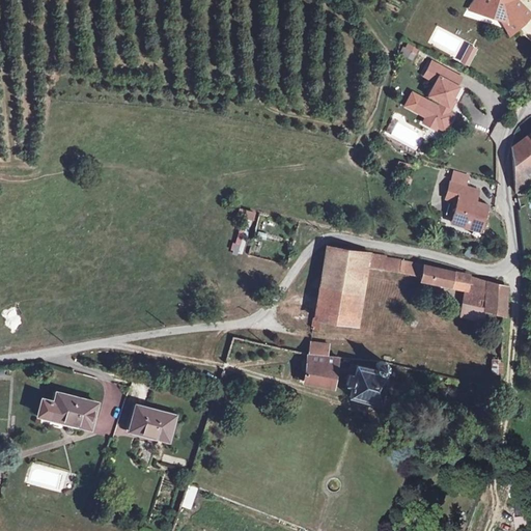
[(475,0),(474,0),(468,8),(479,14),(475,4),(475,0)]
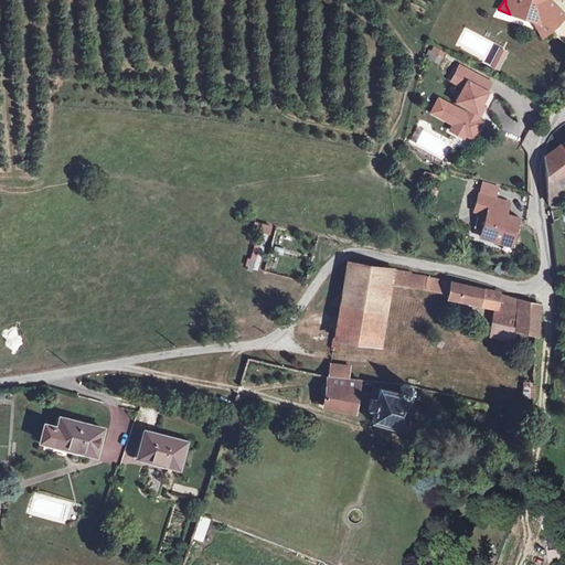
[(505,0),(505,4),(510,14),(532,21),(535,22),(546,33),(564,17),(547,0),(544,3),(536,1),(535,0),(505,0)]
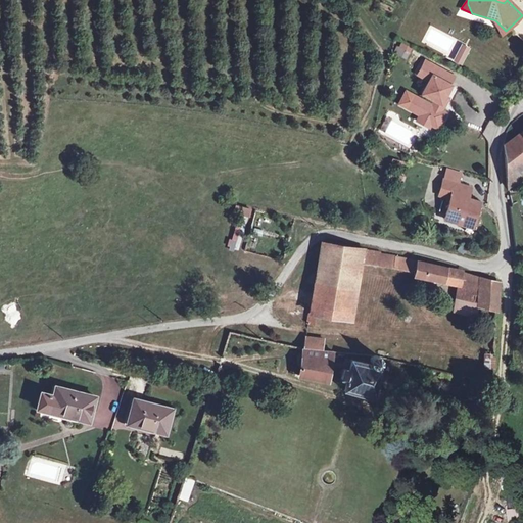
[(495,20),(492,19),(502,34),(506,31),(495,20)]
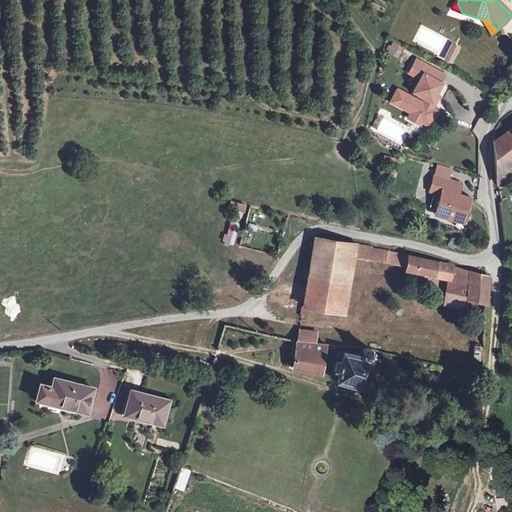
[(389,42),(386,54),(399,58),(402,45),(389,42)]
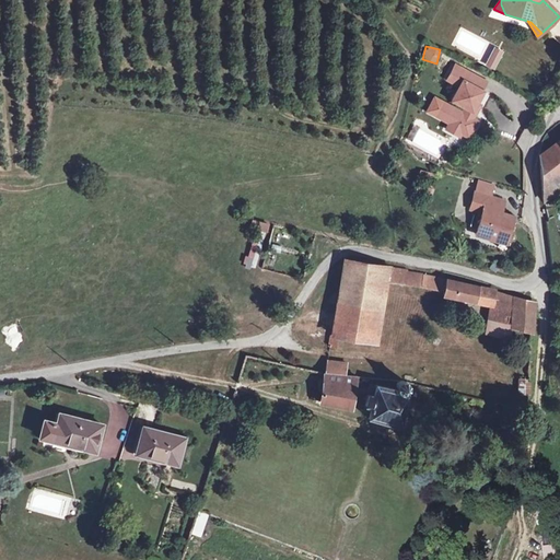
[(501,53),(494,48),(489,58),(496,61),(501,53)]
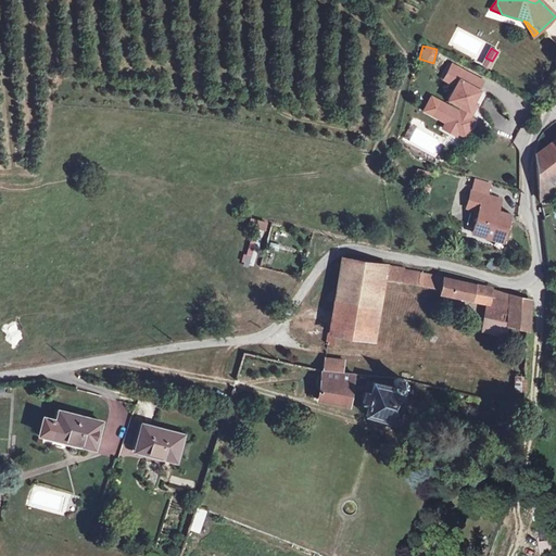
[(492,61),(485,58),(483,63),(490,66),(492,61)]
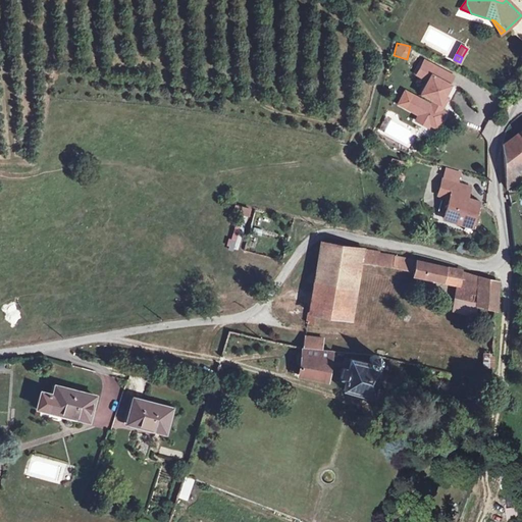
[(425,61),(423,64),(434,70),(431,75),(449,85),(454,76),(425,61)]
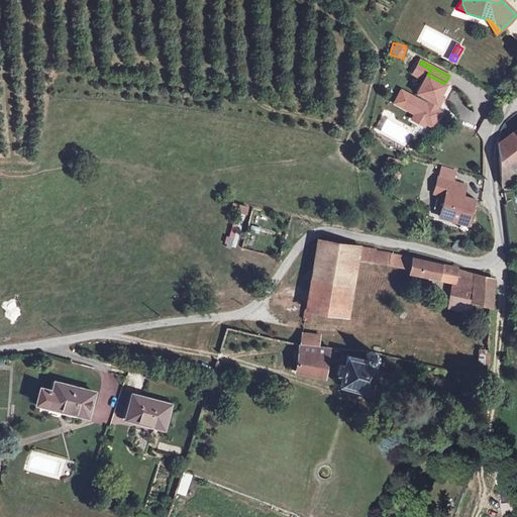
[(410,95),(403,107),(414,114),(412,119),(424,125),(425,123),(427,119),(434,123),(440,112),(436,110),(439,104),(436,102),(439,95),(446,85),(444,84),(427,75),(430,70),(419,64),(413,74),(424,80),(417,93),(429,100),(426,104),(410,95)]
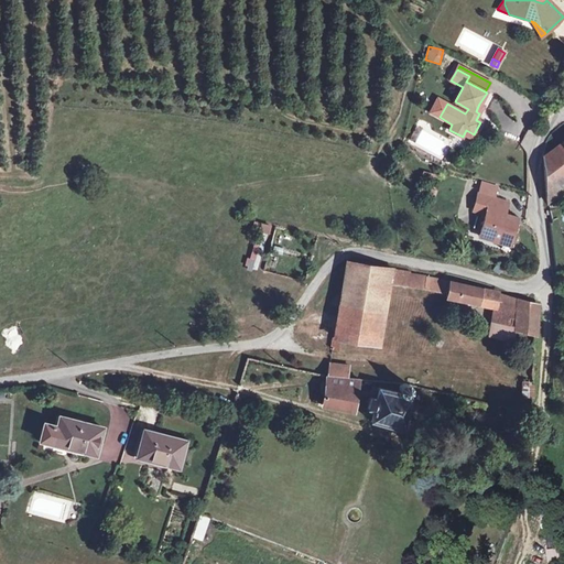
[(487,93),(479,104),(484,106),(489,109),(496,97),(487,93)]
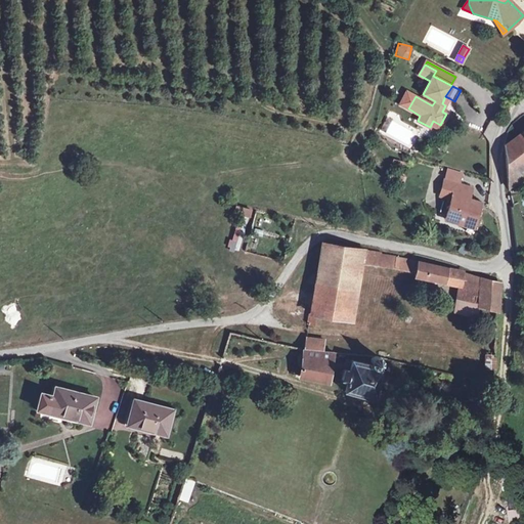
[(407,92),(400,104),(408,108),(416,96),(407,92)]
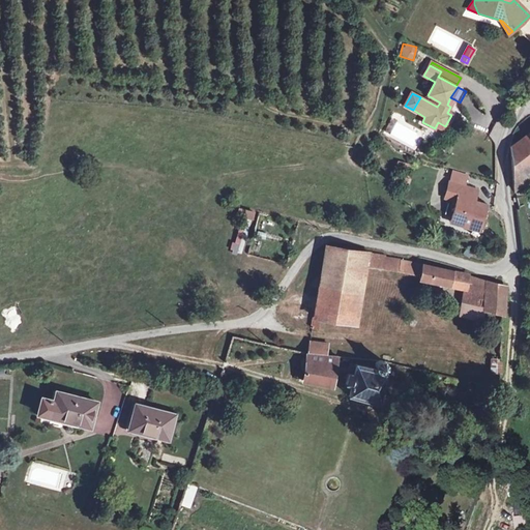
[(398,122),(392,119),(386,133),(391,135),(398,123),(398,122)]
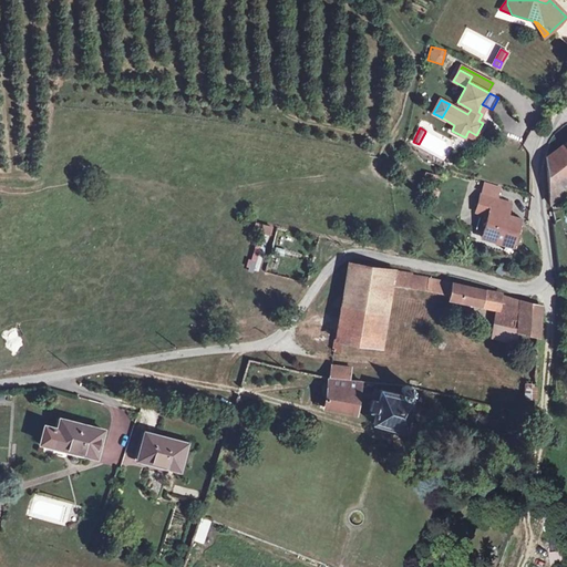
[(566,138),(546,156),(548,191),(562,182),(566,176),(566,138)]
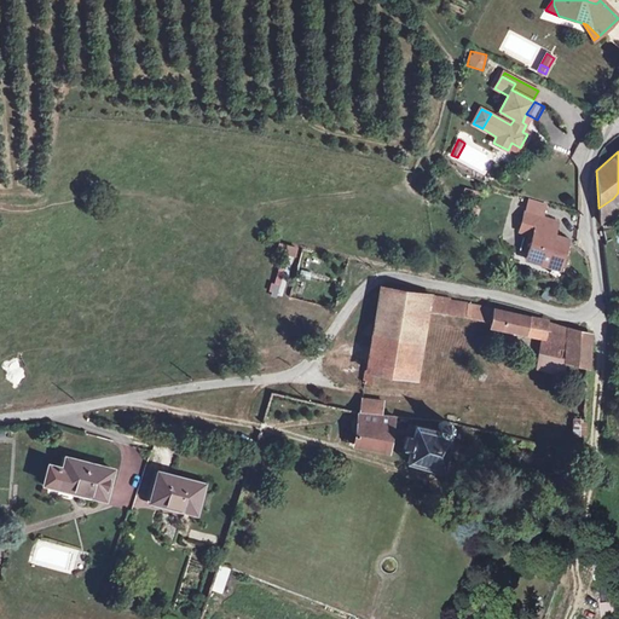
[(464,189),(463,197),(475,198),(476,190),(464,189)]
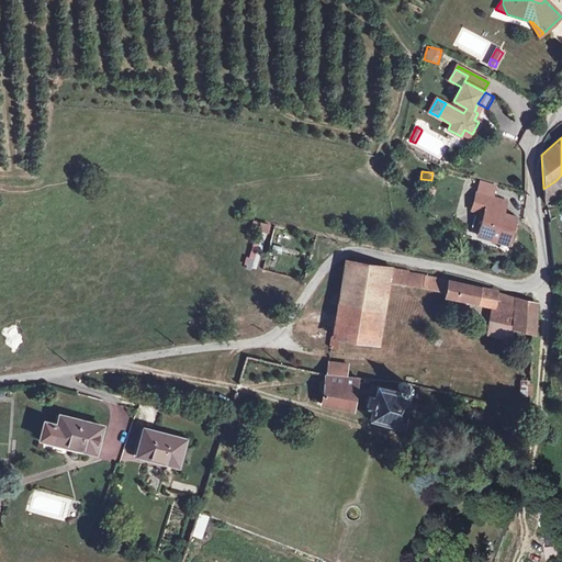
[(561,187),(557,180),(543,189),(544,200),(561,187)]
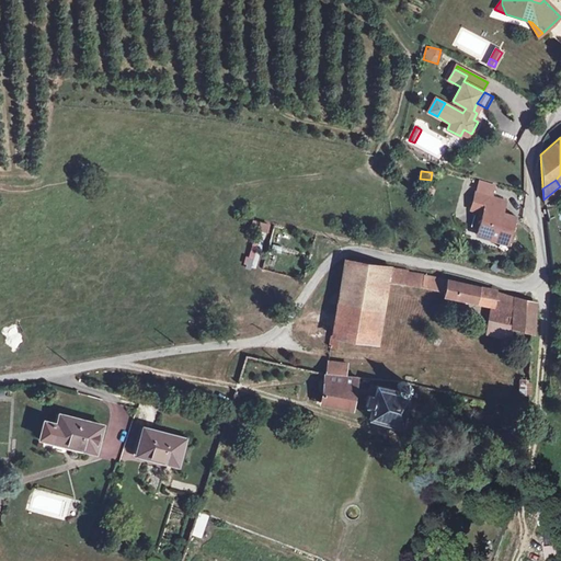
[(432,189),(424,186),(423,189),(415,186),(414,192),(422,195),(421,197),(428,199),(432,189)]
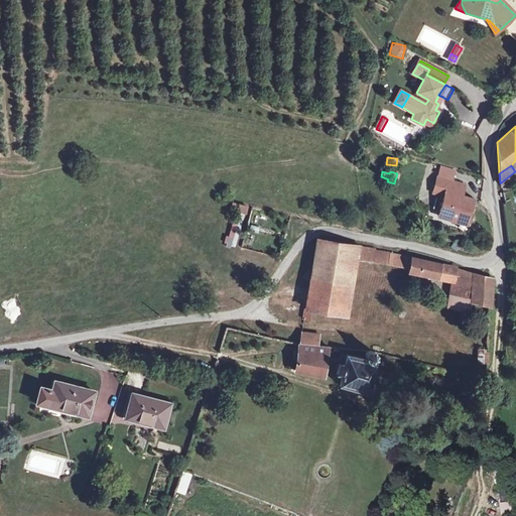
[(437,177),(433,191),(444,196),(448,180),(437,177)]
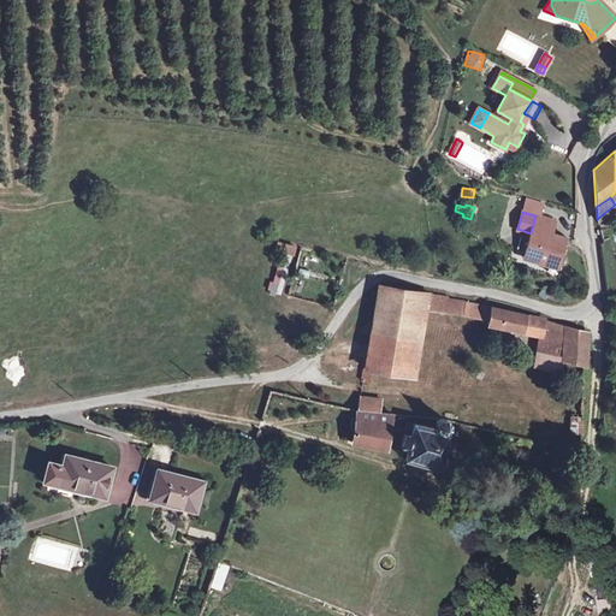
[(531,234),(525,252),(533,255),(538,262),(546,265),(549,260),(557,262),(564,240),(551,235),(555,221),(535,215),(531,234)]
